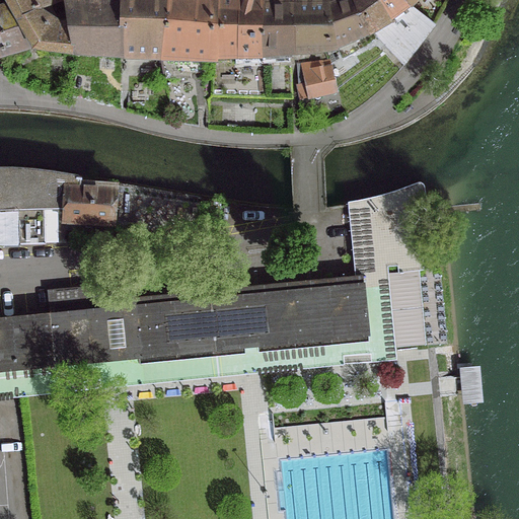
[(4,0),(7,3),(15,15),(62,0),(4,0)]
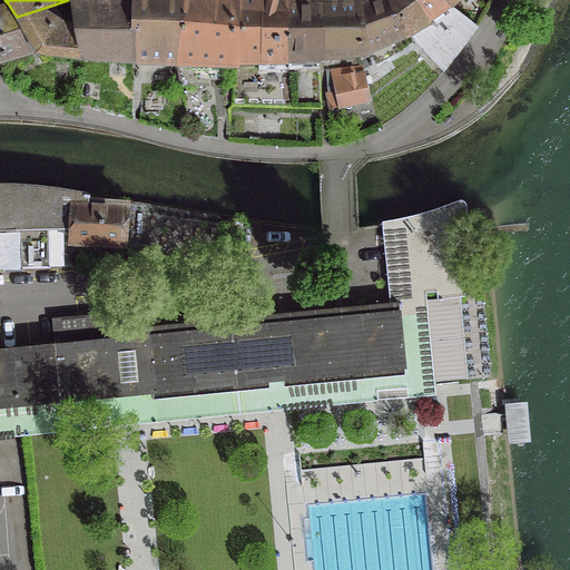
[(68,0),(17,17),(37,55),(136,65),(133,0),(68,0)]
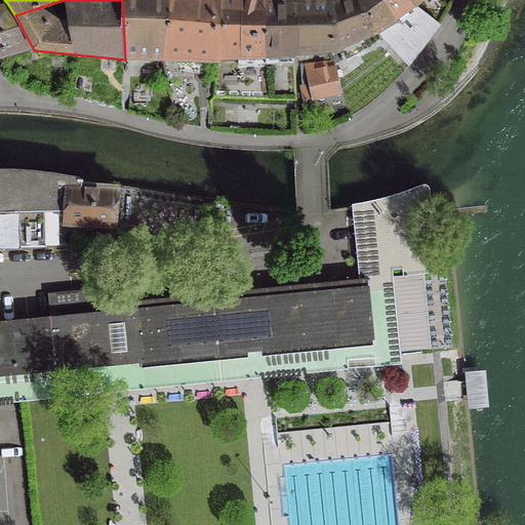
[(169,0),(122,0),(125,59),(163,61),(169,0)]
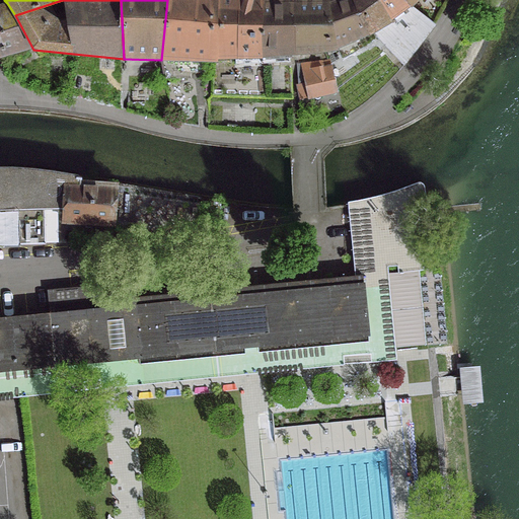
[(212,62),(217,0),(167,0),(161,60),(212,62)]
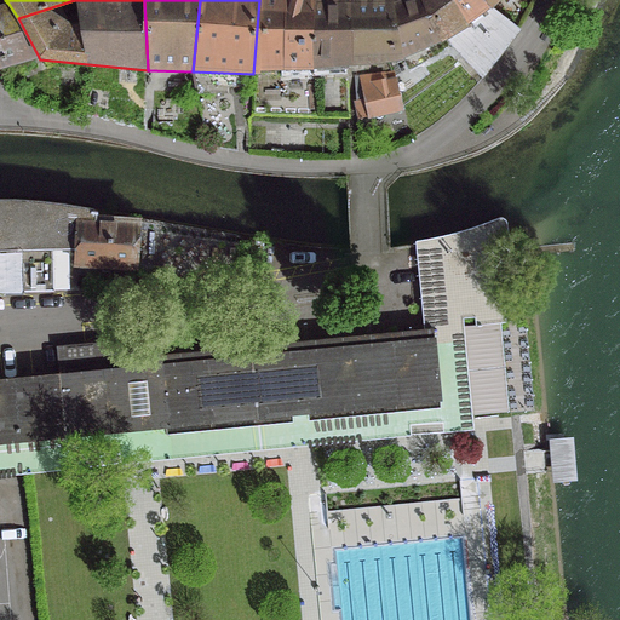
[(285,69),(285,0),(259,0),(253,74),(262,74),(263,70),(285,69)]
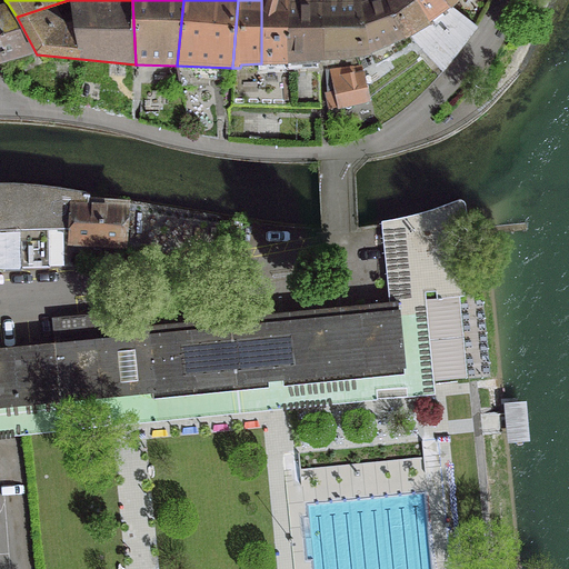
[(288,63),(289,0),(261,0),(261,63),(288,63)]
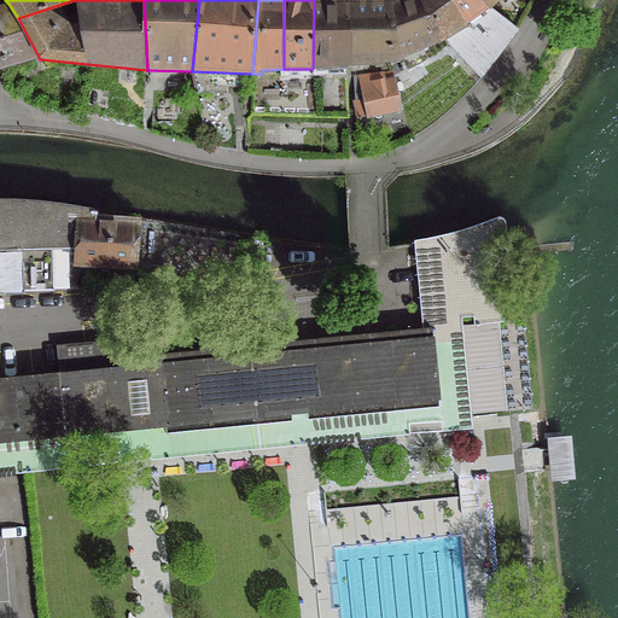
[(351,65),(347,0),(314,0),(313,69),(351,65)]
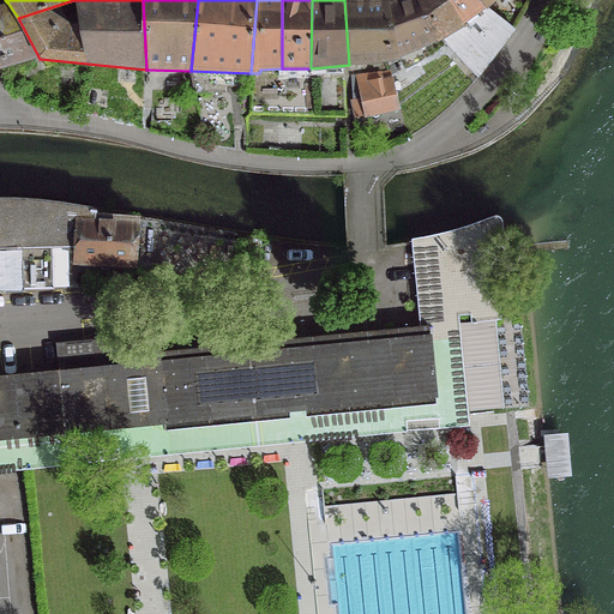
[(397,58),(384,0),(344,0),(349,65),(397,58)]
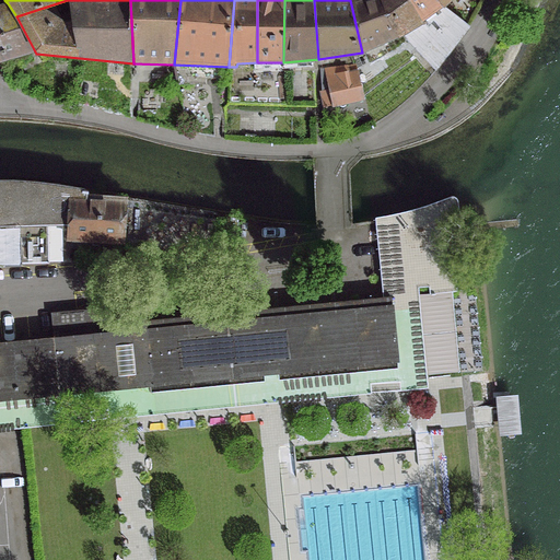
[(350,0),(362,53),(400,36),(381,0),(350,0)]
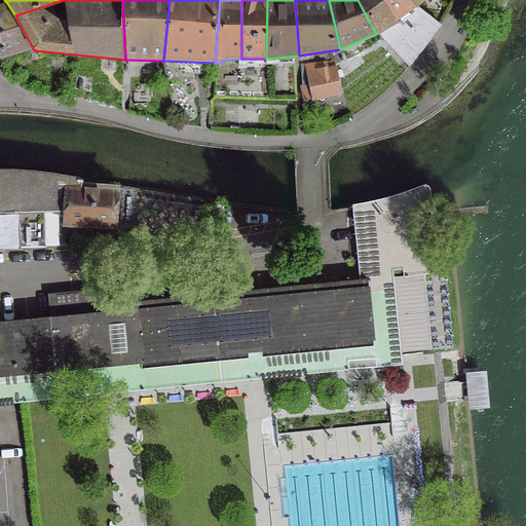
[(358,0),(376,34),(398,21),(382,0),(358,0)]
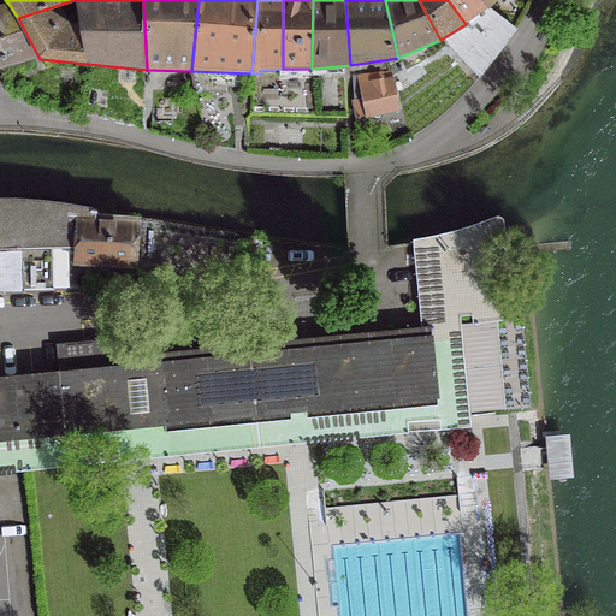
[(448,0),(466,24),(490,9),(483,0),(448,0)]
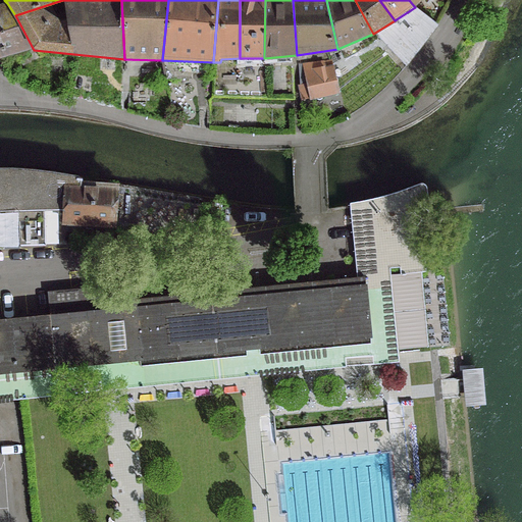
[(0,59),(34,50),(15,15),(7,3),(0,4),(0,59)]
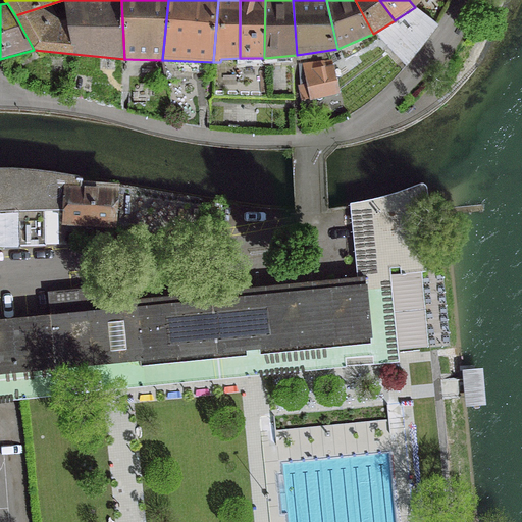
[(434,22),(415,7),(395,20),(373,34),(402,62),(434,22)]
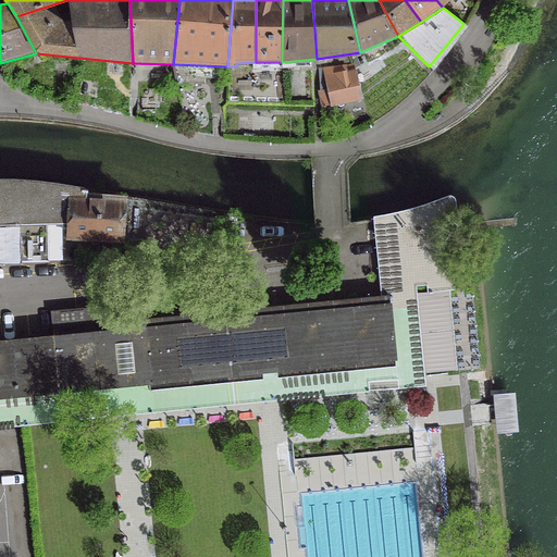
[(339,66),(317,69),(319,107),(359,97),(351,64),(339,66)]
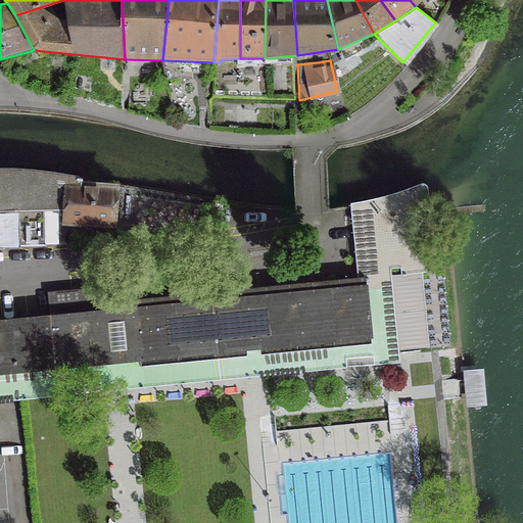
[(246,67),(247,94),(264,94),(263,66),(246,67)]
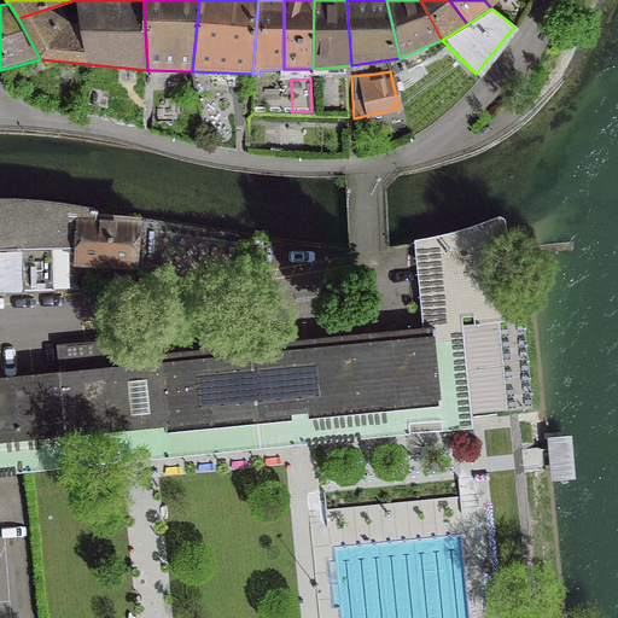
[(0,292),(18,292),(18,291),(51,290),(51,245),(76,245),(77,219),(94,219),(94,211),(63,205),(27,202),(0,200),(0,292)]
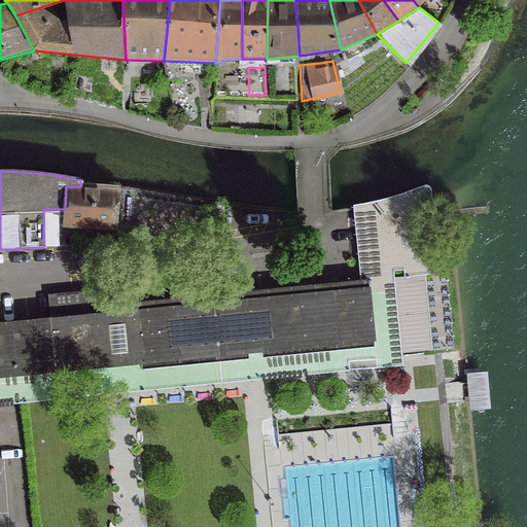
[(112,224),(114,189),(80,186),(66,186),(65,209),(64,221),(86,222),(86,229),(101,230),(102,223),(112,224)]
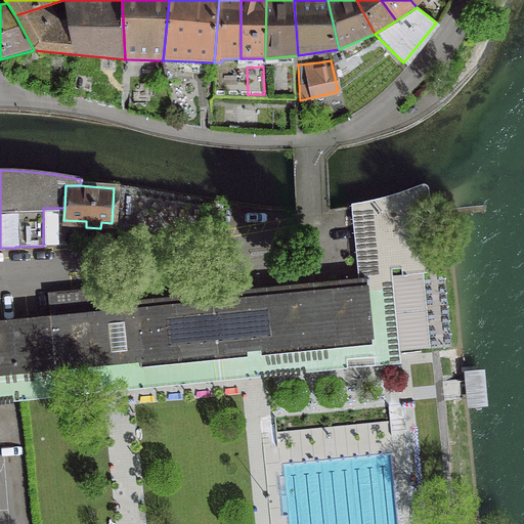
[(388,198),(351,206),(357,268),(415,264),(410,213),(428,211),(424,189),(423,187),(421,186),(388,198)]
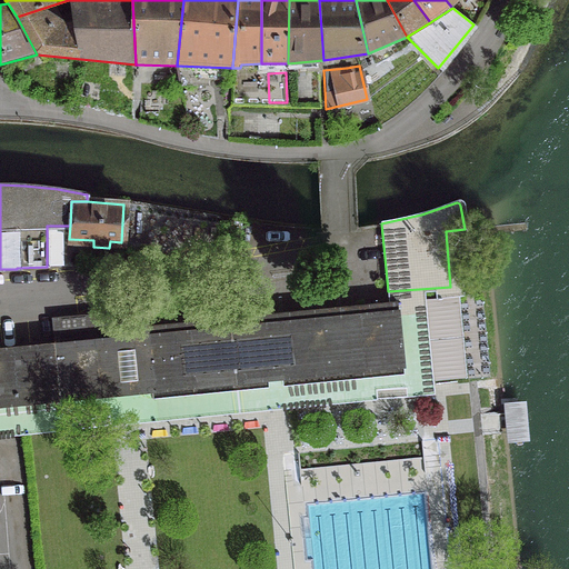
[(402,375),(396,310),(145,335),(150,399),(268,388),(267,379),(280,378),(280,387),(402,375)]
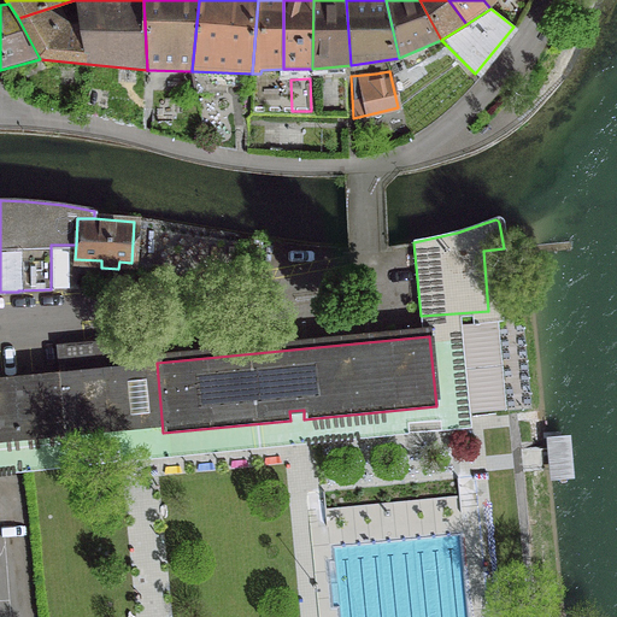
[(134,365),(109,368),(116,438),(163,433),(157,363),(134,365)]
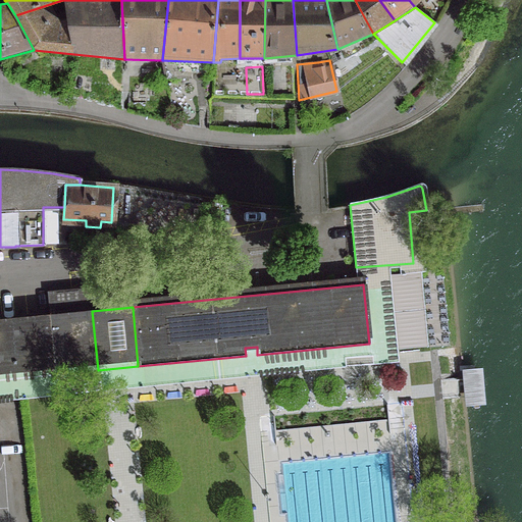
[(92,311),(0,320),(0,379),(14,378),(98,370),(92,311)]
